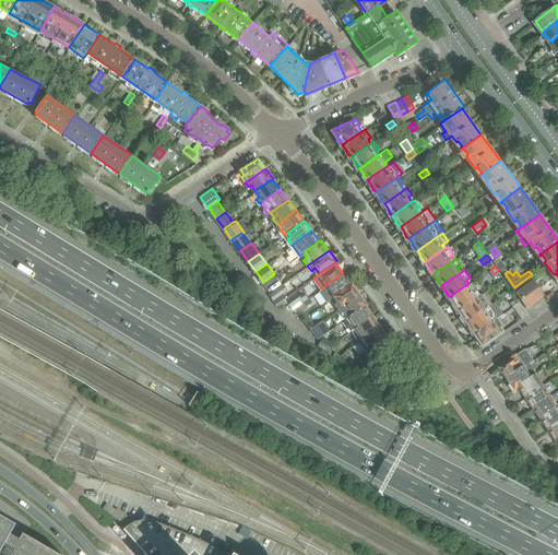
[(334,295),(351,284),(343,273),(327,284),(334,295)]
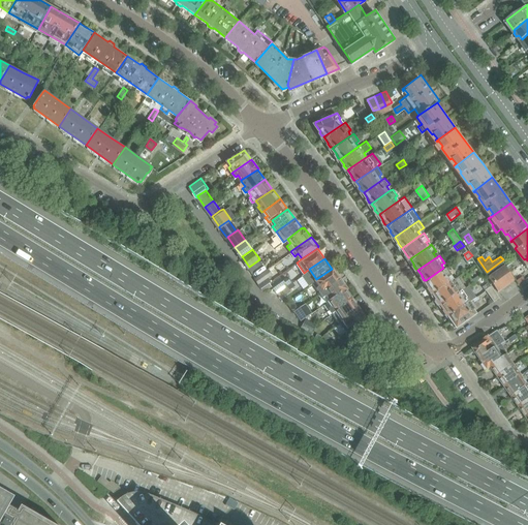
[(516,277),(506,264),(505,263),(499,266),(509,281),(516,277)]
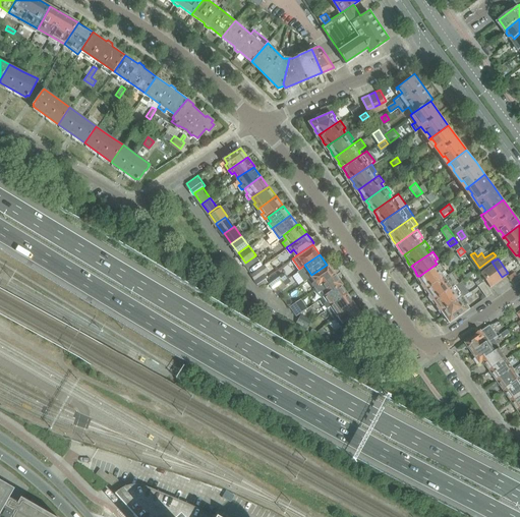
[(442,272),(445,270),(440,262),(437,264),(419,276),(422,282),(422,283),(424,286),(426,286),(426,288),(445,275),(442,272)]
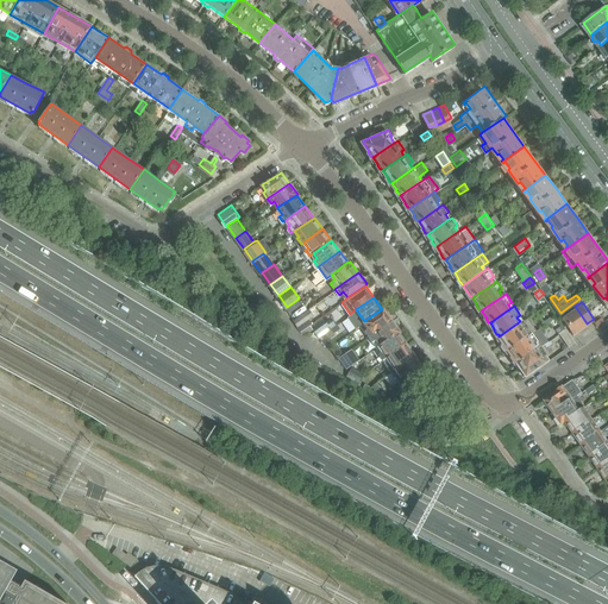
[(581,327),(587,323),(575,306),(569,310),(581,327)]
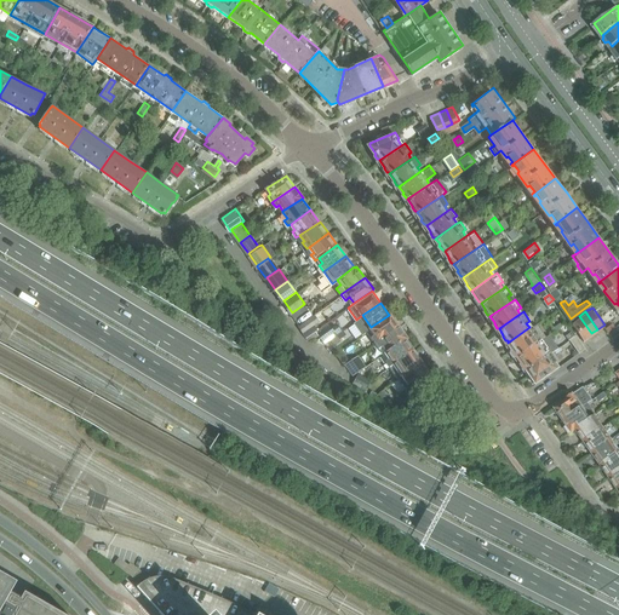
[(315,322),(319,320),(315,314),(298,325),(307,335),(316,329),(319,328),(315,322)]
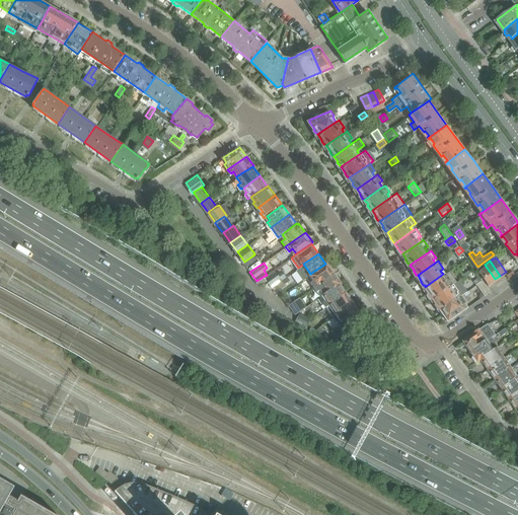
[(334,273),(334,272),(326,263),(325,264),(310,274),(314,279),(311,280),(315,285),(334,273)]
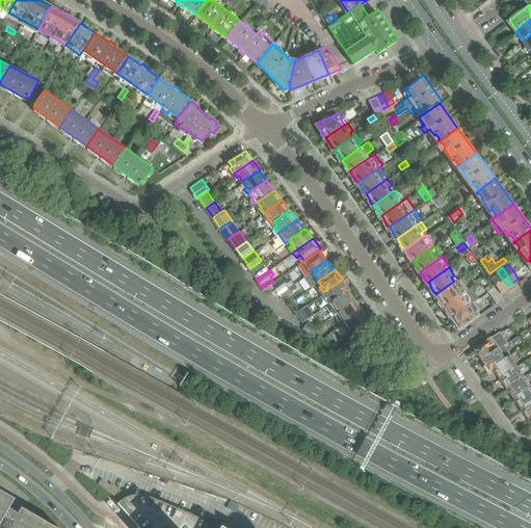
[(501,290),(507,286),(497,271),(490,275),(501,290)]
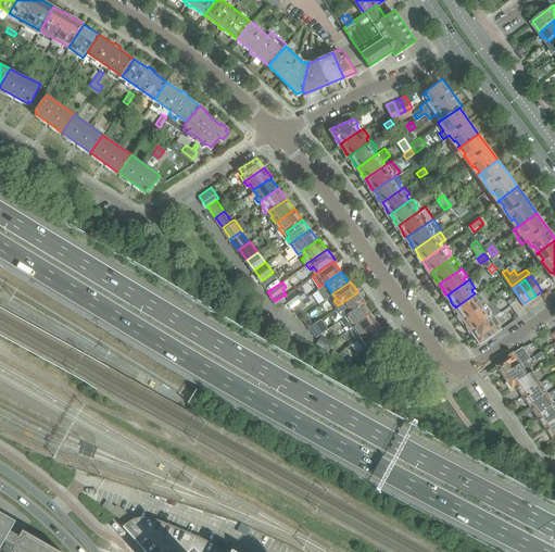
[(482,288),(475,293),(455,308),(459,312),(458,314),(462,317),(463,317),(464,318),(486,303),(490,300),(482,288)]
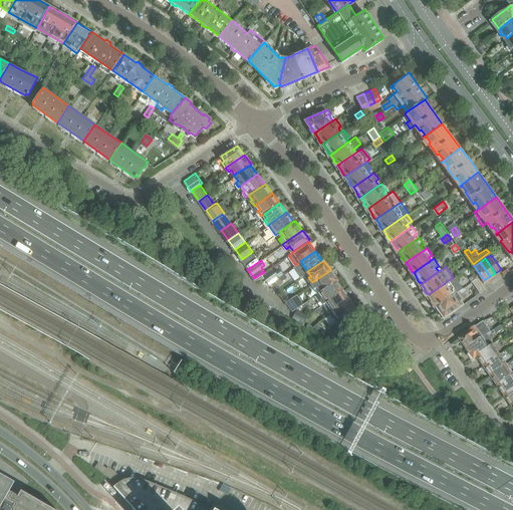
[(274,280),(279,276),(285,272),(283,268),(277,272),(276,270),(270,274),(274,280)]
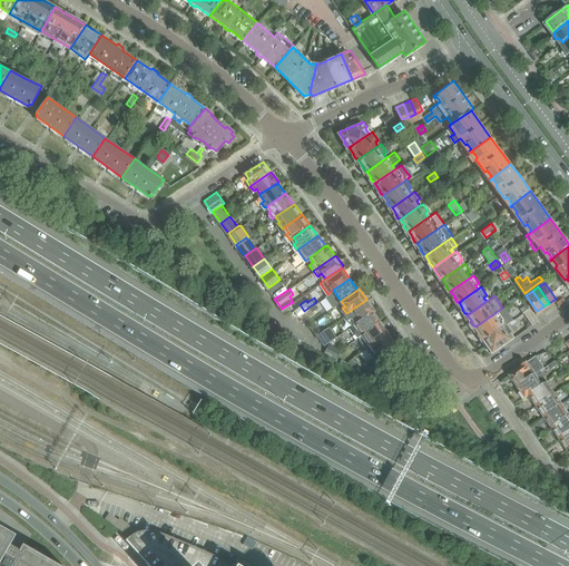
[(373,310),(373,309),(366,300),(346,313),(350,319),(352,316),(355,322),(372,310),(373,310)]
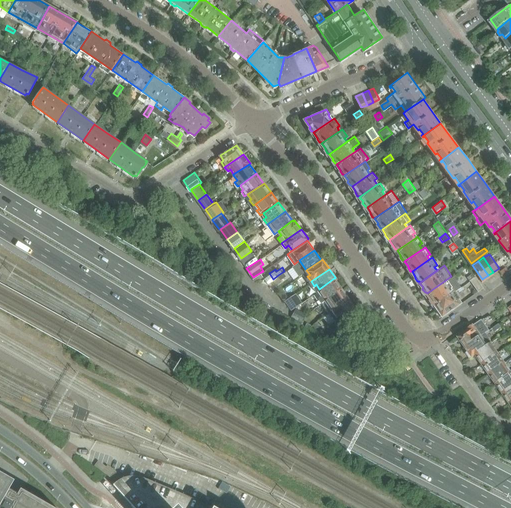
[(473,271),(467,275),(470,279),(471,278),(476,275),(473,271)]
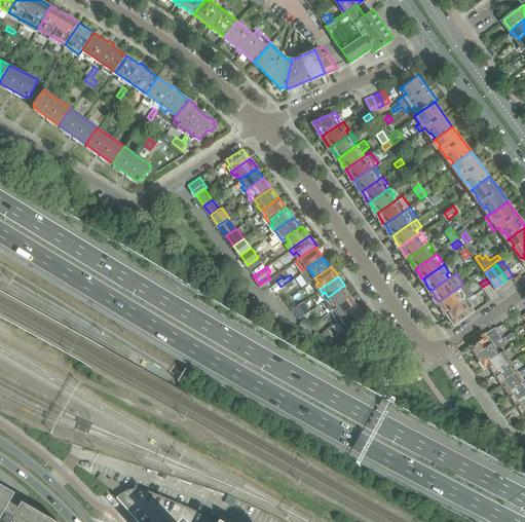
[(275,290),(280,287),(276,281),(271,285),(275,290)]
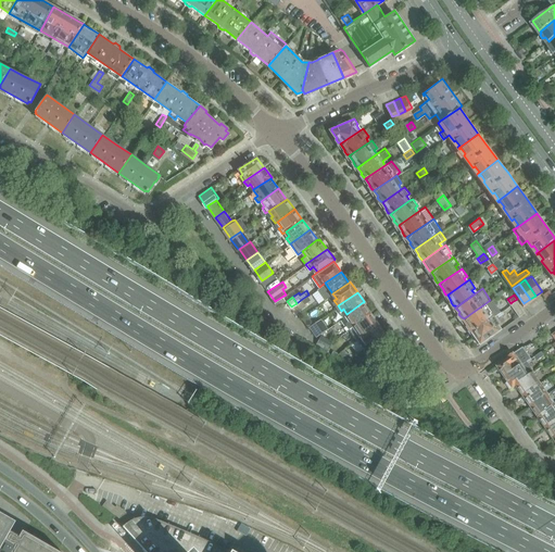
[(519,314),(526,310),(517,299),(512,302),(519,314)]
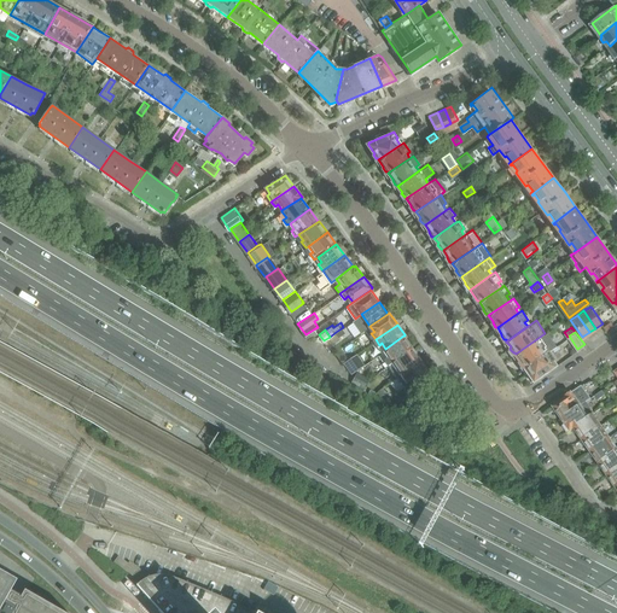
[(412,348),(403,336),(385,349),(384,350),(388,356),(385,358),(389,365),(412,348)]
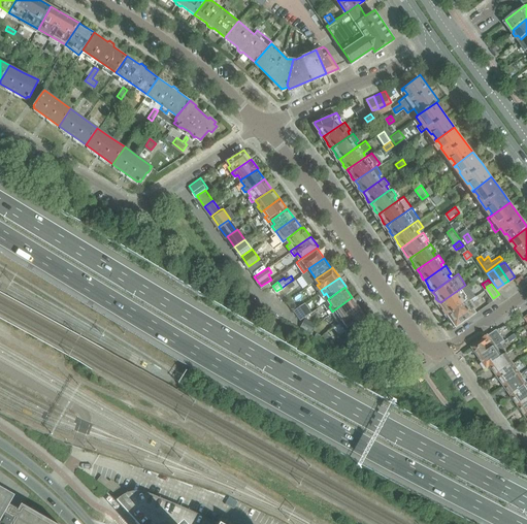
[(463,297),(466,295),(461,288),(440,302),(443,307),(443,309),(446,313),(448,313),(448,314),(466,301),(463,297)]
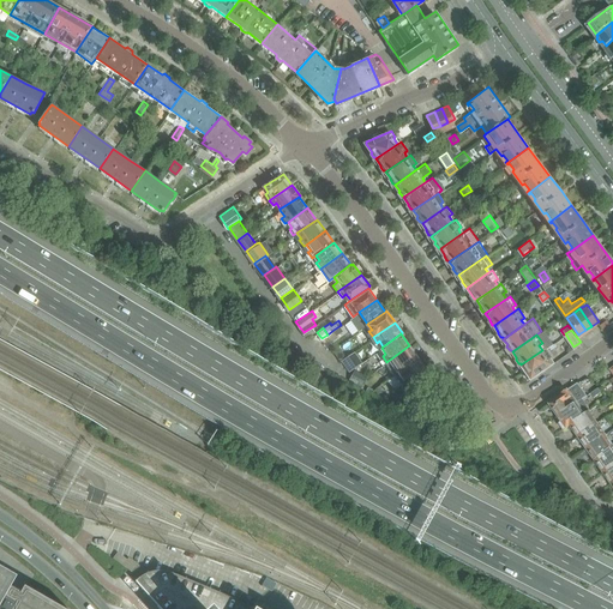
[(400,369),(418,357),(409,345),(386,362),(395,373),(400,369)]
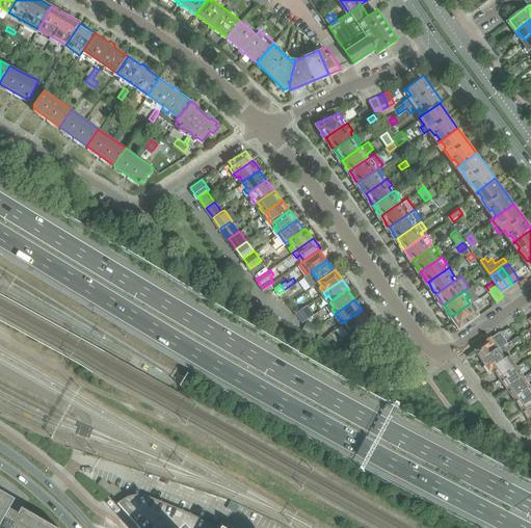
[(480,313),(480,312),(473,301),(470,304),(451,316),(458,326),(460,326),(480,313)]
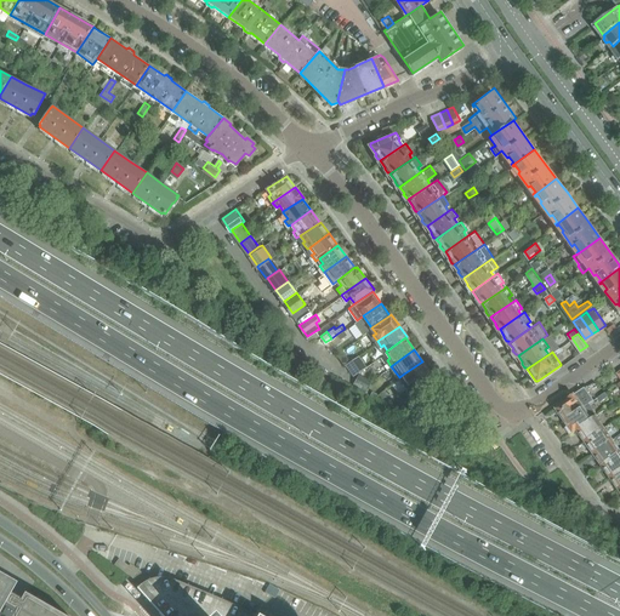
[(353,375),(367,365),(359,354),(345,364),(353,375)]
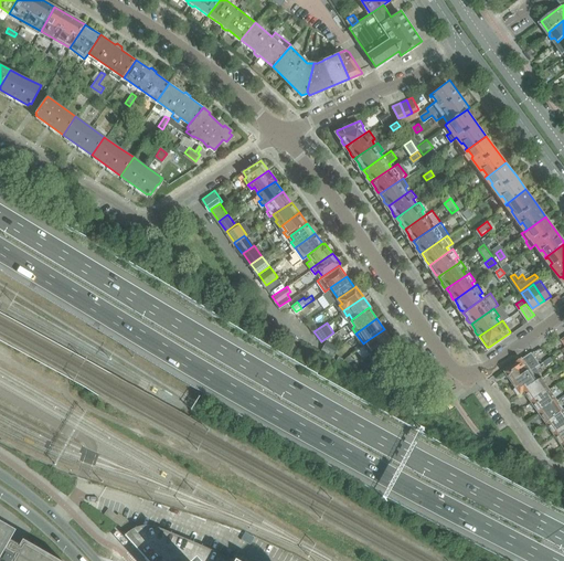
[(385,343),(392,339),(384,329),(368,340),(363,343),(375,360),(390,349),(385,343)]
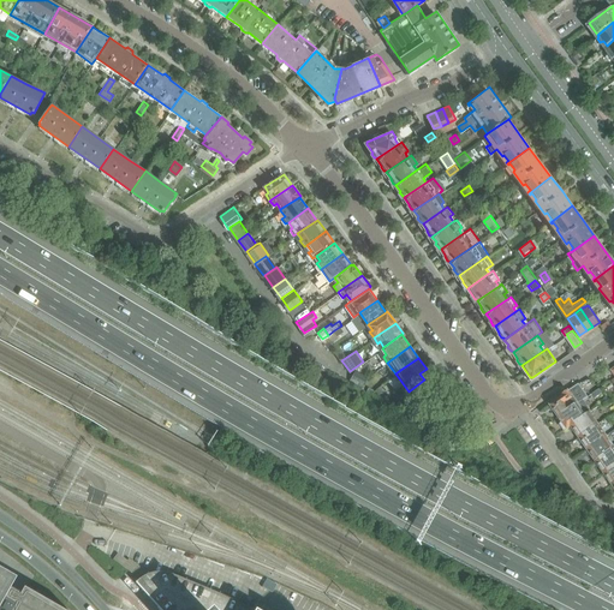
[(368,374),(356,368),(350,378),(362,386),(368,374)]
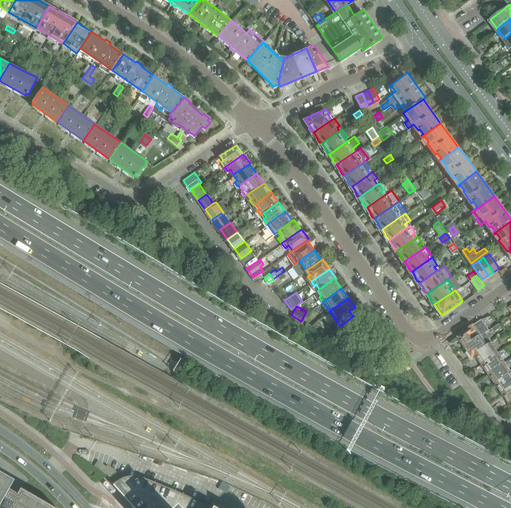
[(459,335),(466,344),(486,330),(489,328),(482,317),(469,326),(470,327),(459,335)]
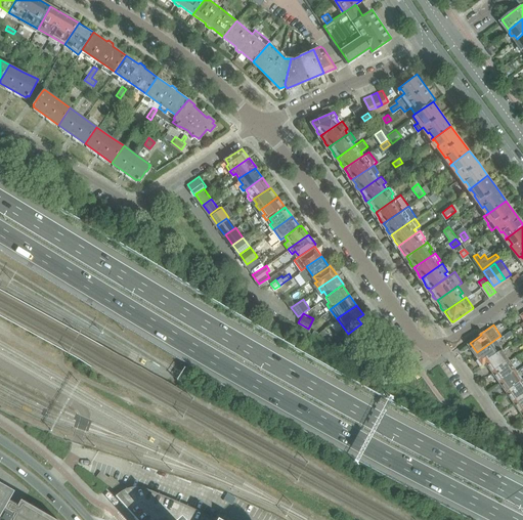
[(505,334),(507,337),(514,333),(512,329),(505,334)]
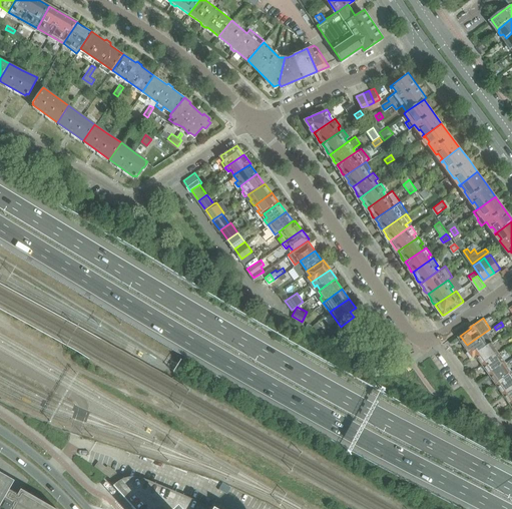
[(467,345),(474,355),(477,353),(490,344),(493,342),(494,341),(487,331),(467,345)]
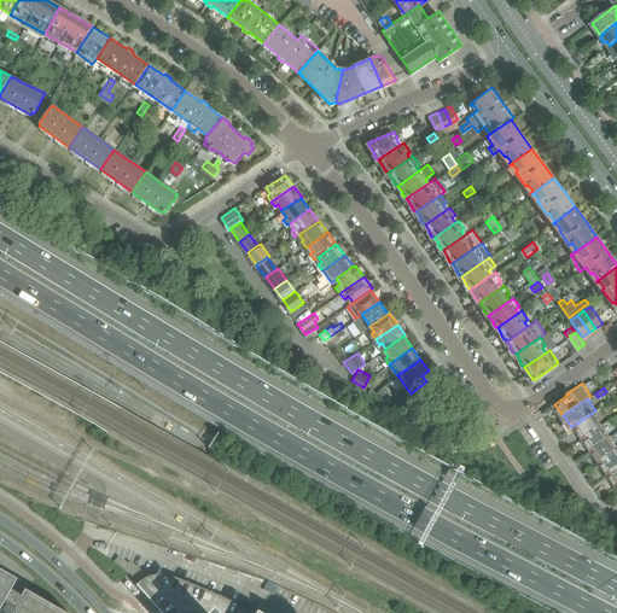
[(583,437),(603,424),(594,412),(591,414),(575,425),(583,437)]
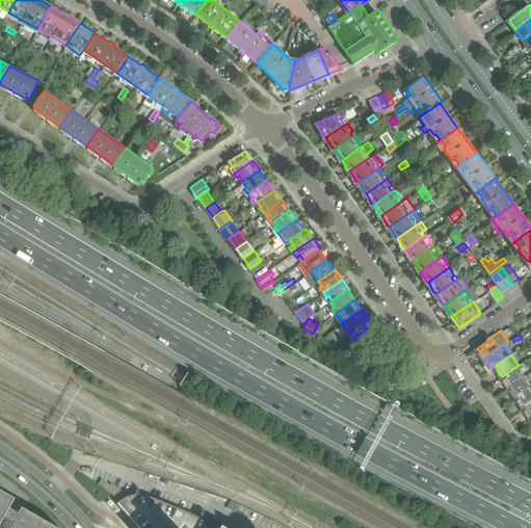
[(509,387),(526,374),(519,365),(502,376),(509,387)]
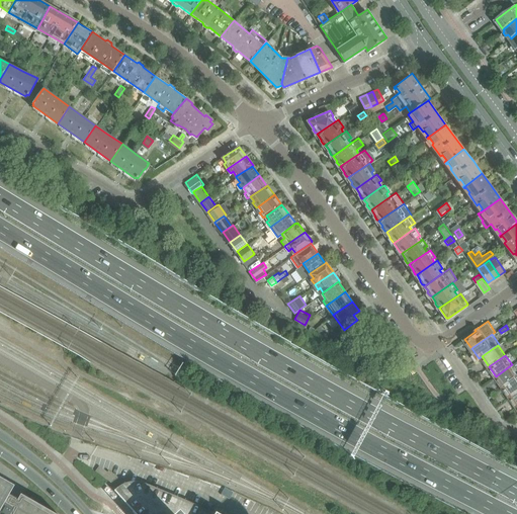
[(502,386),(516,375),(516,371),(512,364),(496,376),(502,386)]
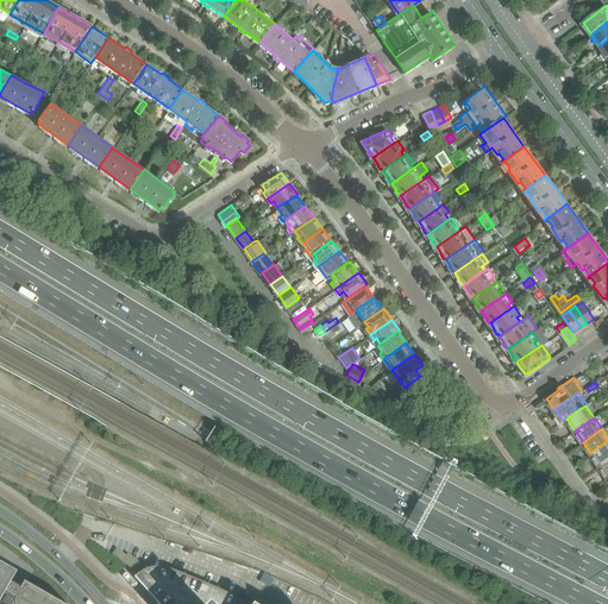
[(599,465),(607,458),(607,441),(590,453),(599,465)]
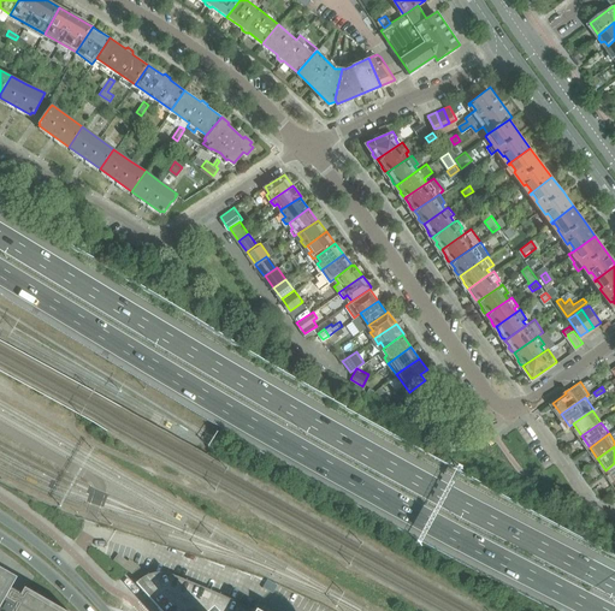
[(256,610),(234,598),(172,571),(169,571),(163,570),(157,570),(151,571),(146,574),(141,577),(137,580),(136,581),(153,598),(164,610),(191,610),(256,610)]
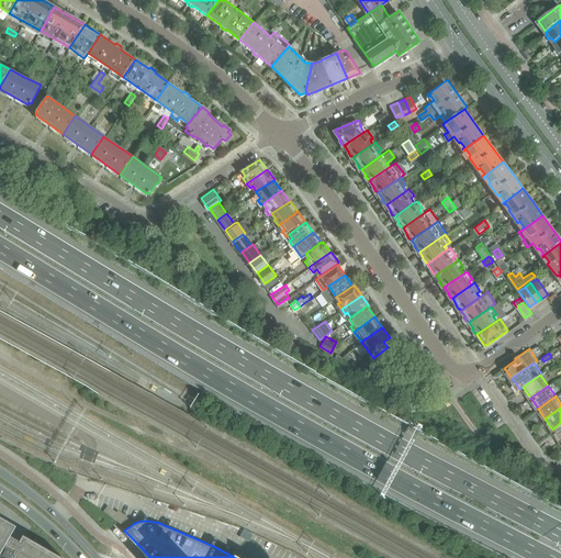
[(0,557),(51,557),(21,540),(19,546),(13,544),(8,540),(11,535),(0,528),(0,557)]
